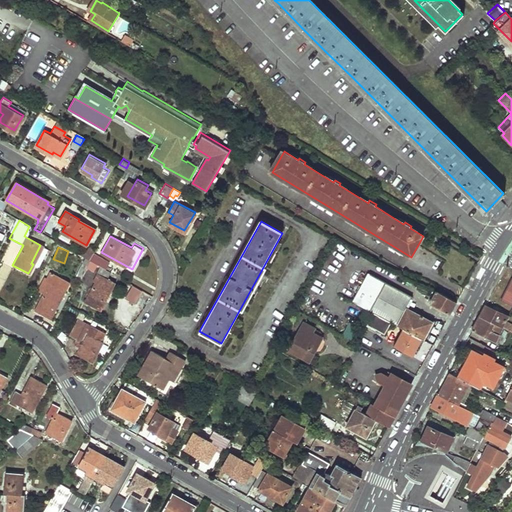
[(83,257),(87,260),(91,254),(92,251),(88,249),(83,257)]
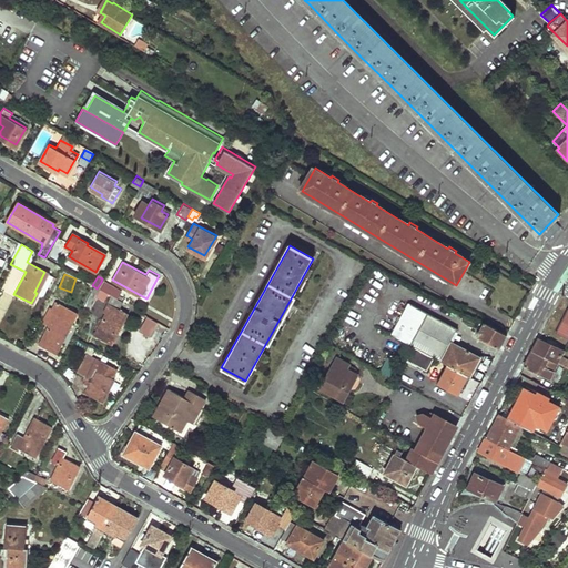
[(110,286),(101,282),(97,288),(107,294),(110,286)]
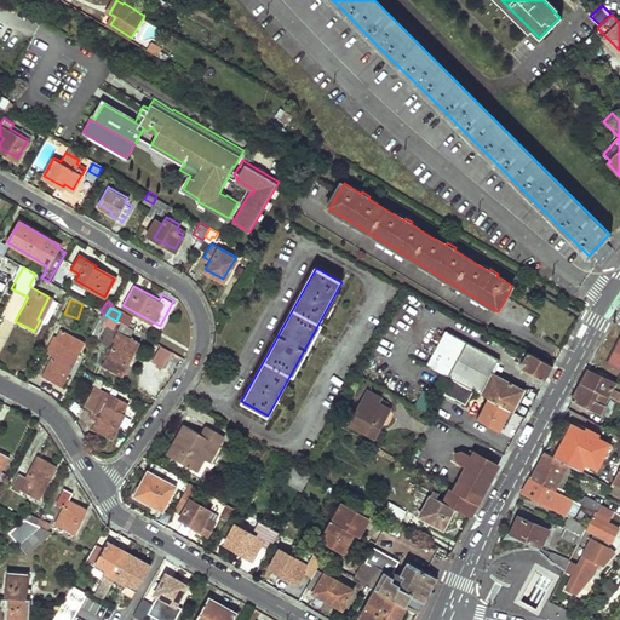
[(99,327),(104,317),(98,314),(93,323),(99,327)]
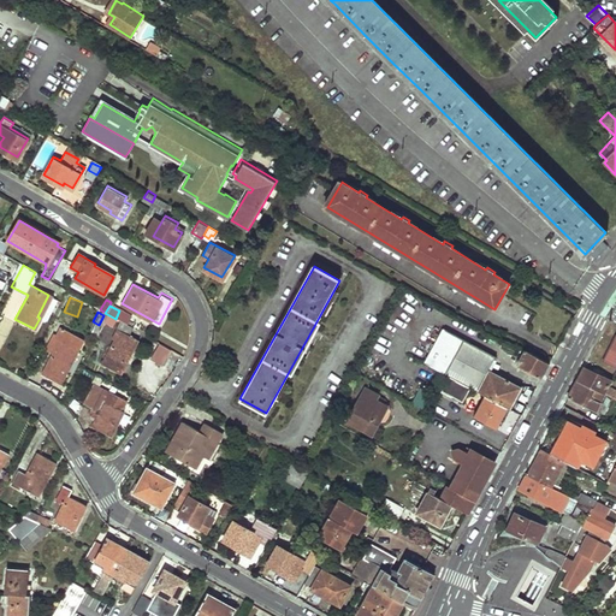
[(125,332),(128,326),(116,319),(105,313),(104,315),(99,325),(96,330),(102,333),(107,324),(114,327),(110,336),(113,338),(101,362),(120,372),(126,360),(124,359),(135,337),(125,332)]
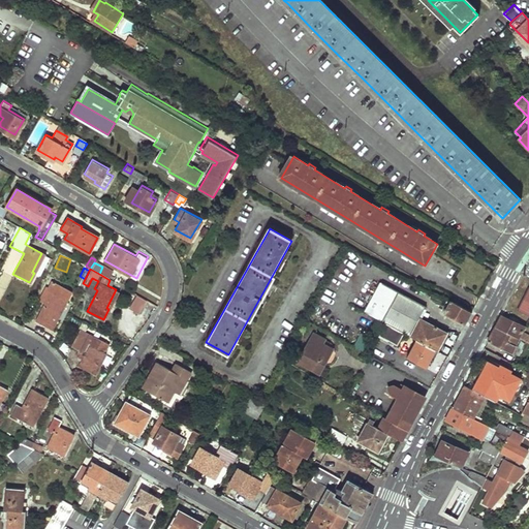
[(416,341),(437,352),(447,333),(422,317),(428,306),(383,281),(366,312),(411,338),(411,336),(417,339),(416,341)]
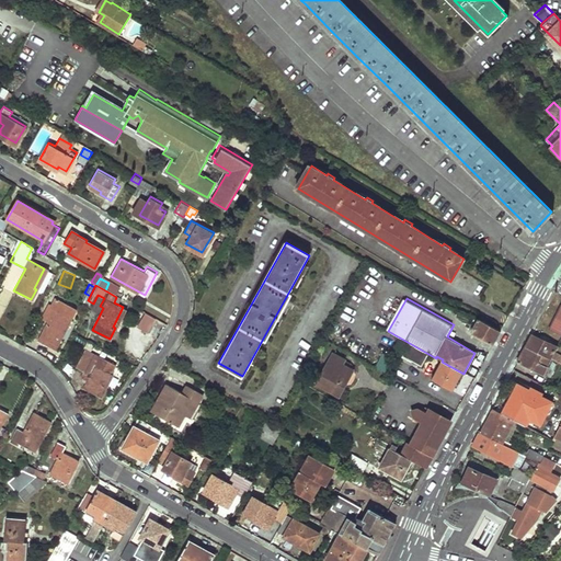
[(87,313),(96,318),(101,308),(92,304),(87,313)]
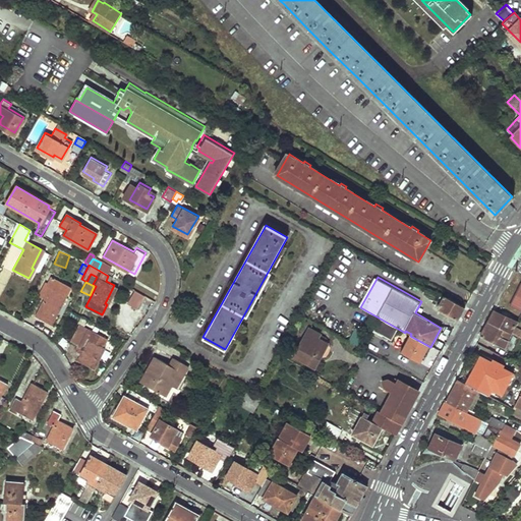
[(62,290),(51,284),(50,286),(43,283),(38,295),(44,298),(35,316),(50,325),(55,314),(54,313),(63,295),(60,294),(62,290)]
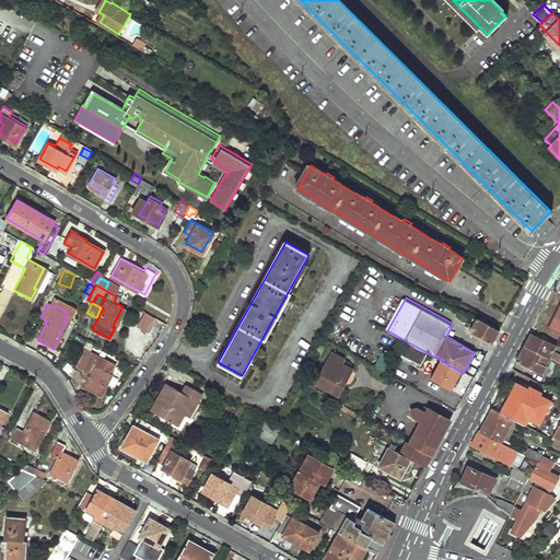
[(559,305),(548,328),(559,334),(559,305)]
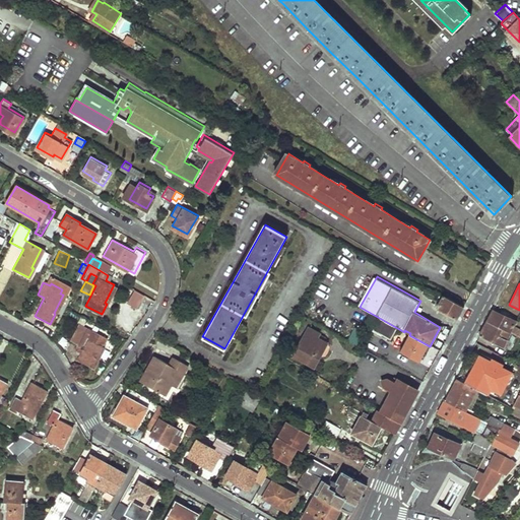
[(132,289),(124,304),(137,311),(144,297),(132,289)]
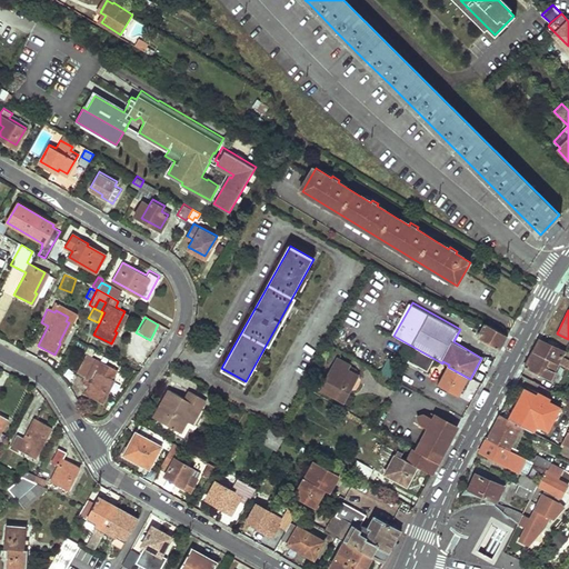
[(479,337),(500,349),(506,339),(481,326),(477,333),(480,335),(479,337)]
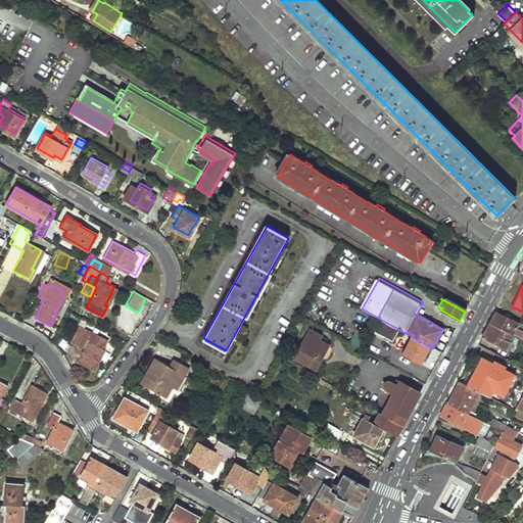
[(490,323),(514,335),(519,324),(496,312),(490,323)]
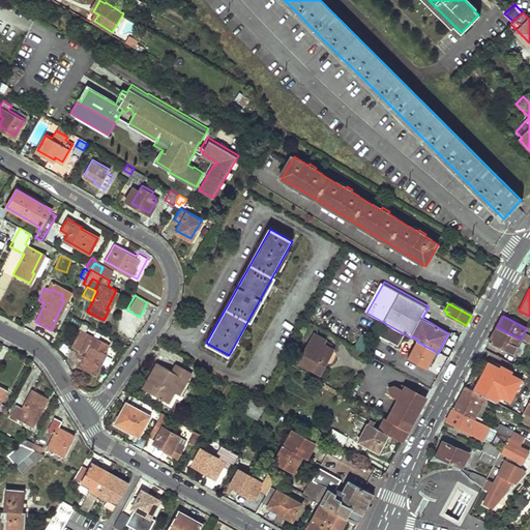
[(491,340),(517,354),(524,341),(521,340),(497,327),(491,339),(491,340)]
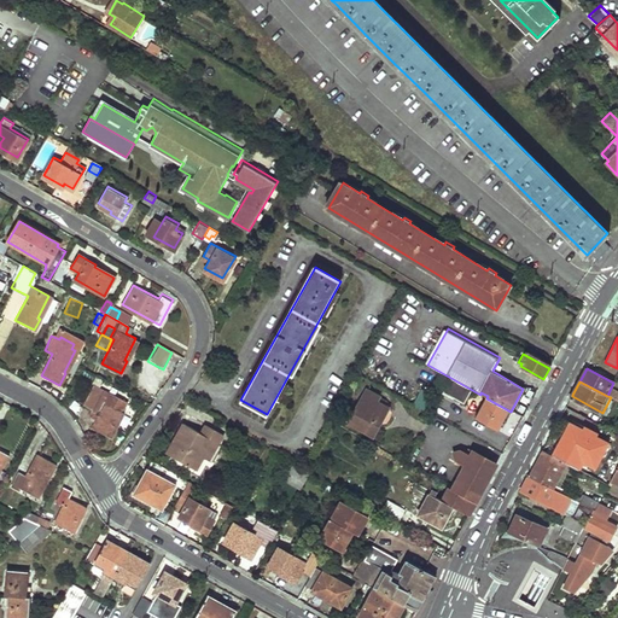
[(126,401),(92,383),(81,402),(92,408),(88,414),(95,418),(92,425),(110,436),(116,424),(114,423),(126,401)]
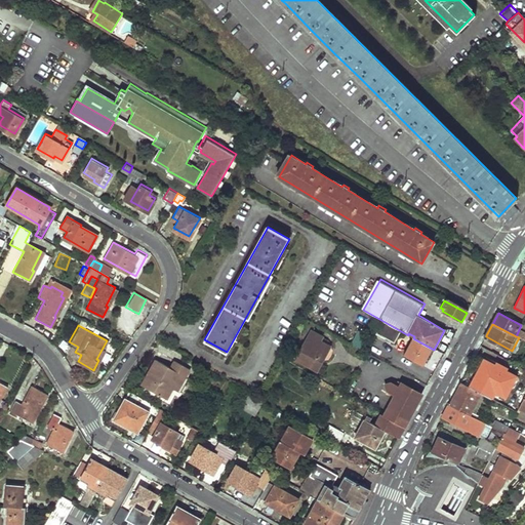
[(359,349),(365,335),(357,331),(351,345),(359,349)]
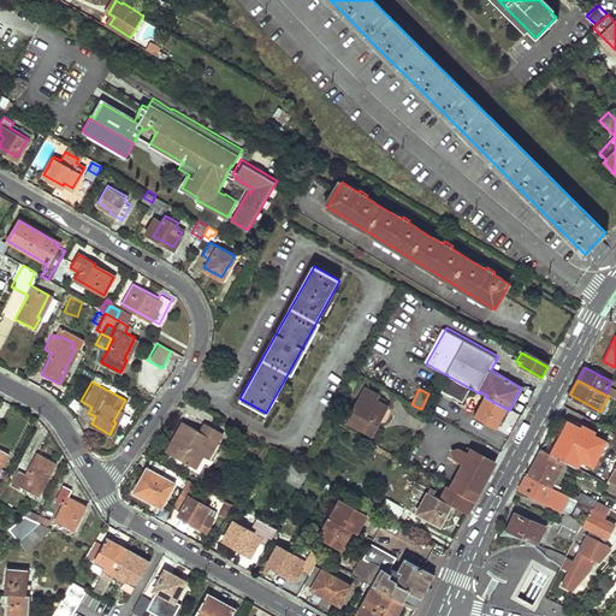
[(363,397),(355,392),(343,415),(374,433),(386,410),(383,408),(388,401),(367,390),(363,397)]
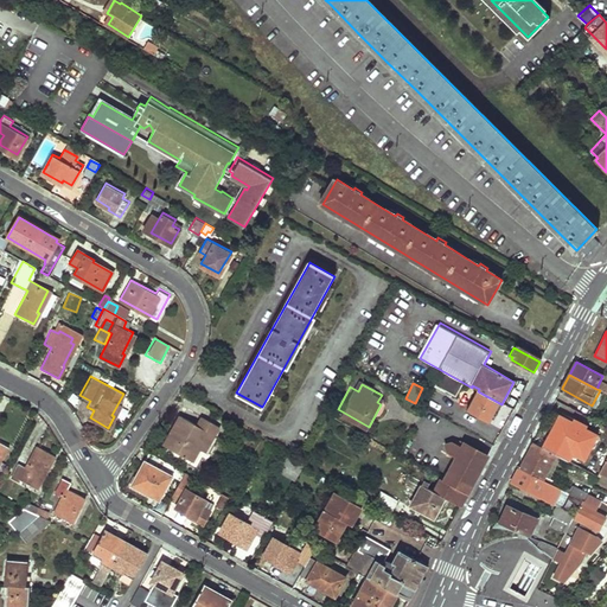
[(467,410),(489,423),(496,409),(498,410),(502,404),(478,391),(467,410)]
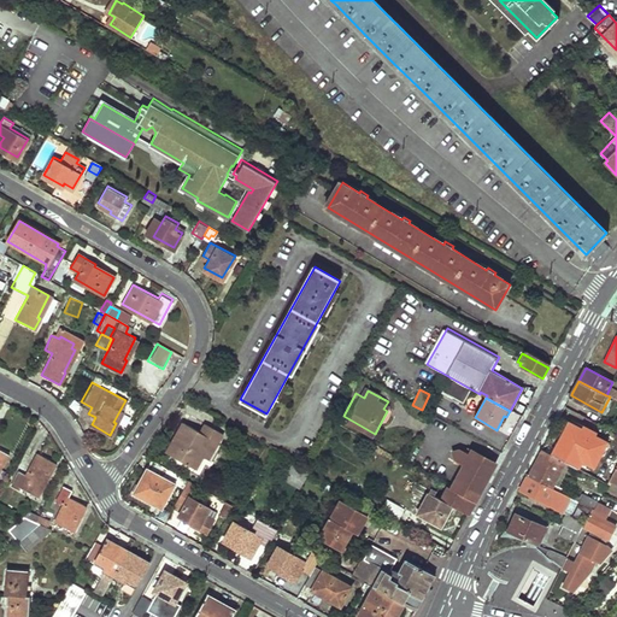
[(181,421),(164,451),(194,468),(210,440),(216,444),(222,433),(204,422),(199,432),(181,421)]
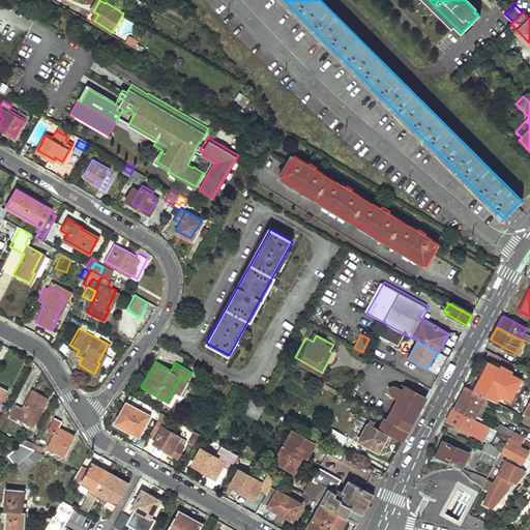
[(487,395),(496,402),(499,394),(509,401),(521,379),(490,362),(474,389),(487,395)]
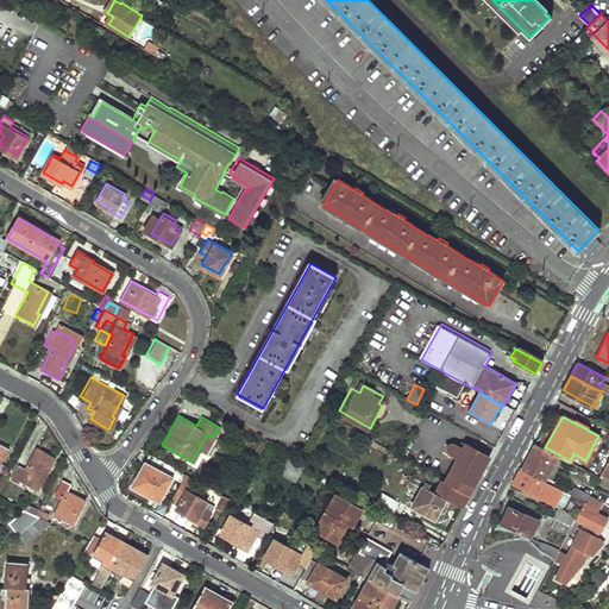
[(521,470),(545,482),(559,454),(545,447),(535,443),(527,457),(521,470)]
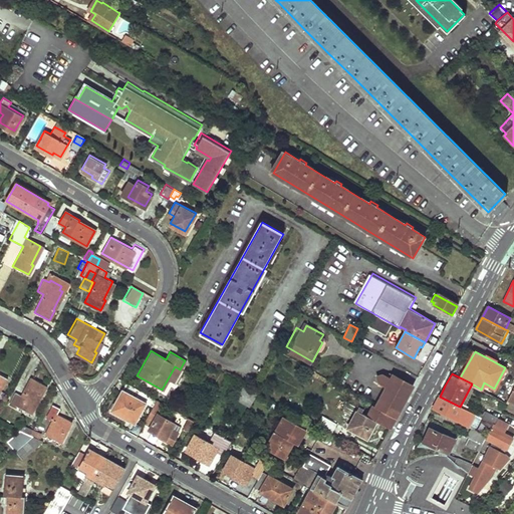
[(376,407),(397,418),(407,399),(415,386),(394,374),(392,378),(383,374),(377,375),(379,381),(388,387),(376,407)]
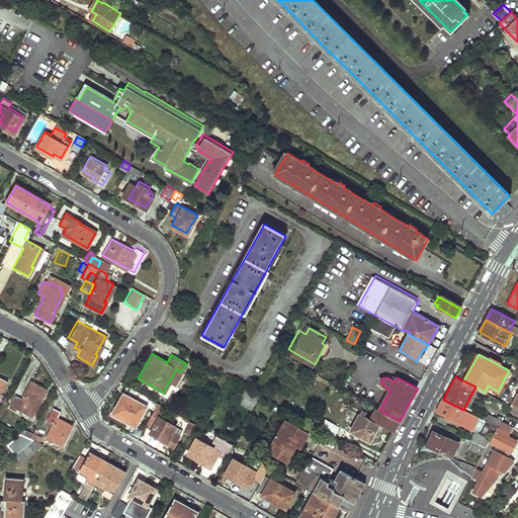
[(41,399),(47,389),(30,380),(20,399),(15,396),(9,407),(15,411),(16,409),(30,416),(40,398),(41,399)]
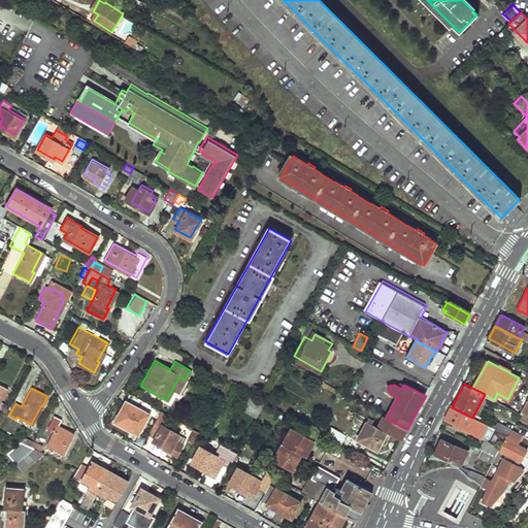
[(129,393),(113,421),(125,427),(127,424),(140,431),(149,415),(156,419),(160,410),(129,393)]
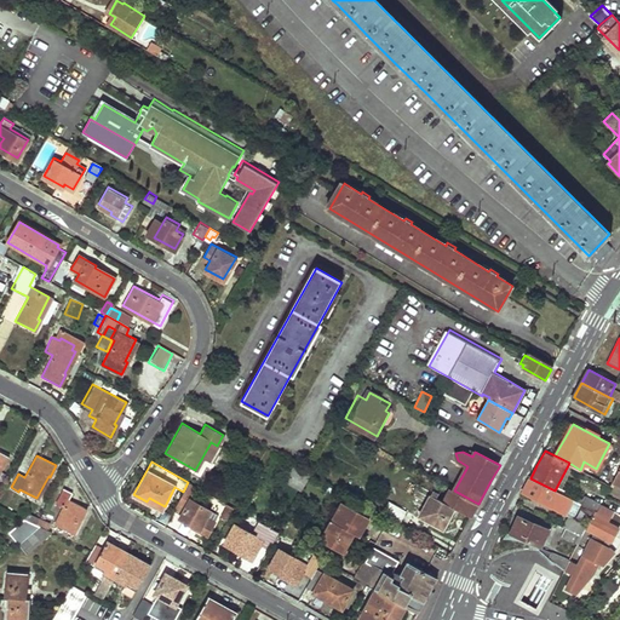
[(304,487),(310,471),(292,465),(287,482),(304,487)]
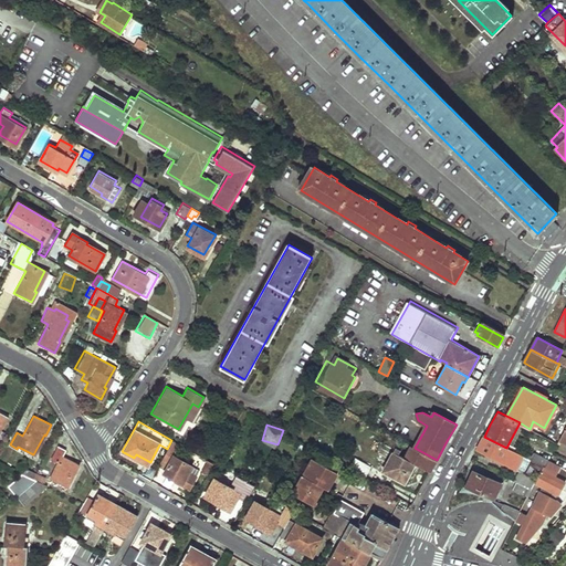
[(480,453),(524,475),(526,469),(525,468),(527,459),(506,448),(484,437),(478,449),(474,456),(478,457),(480,453)]
